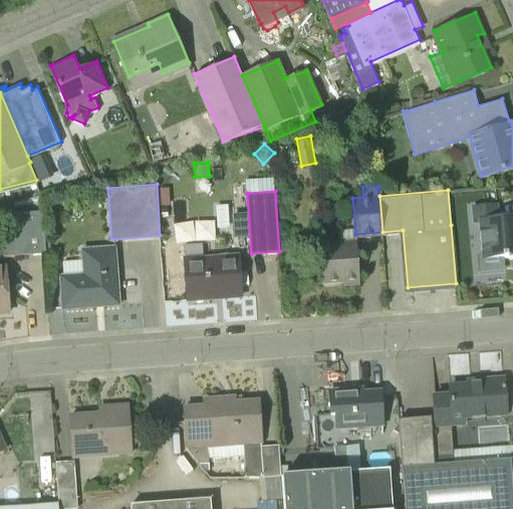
[(39,194),(14,200),(16,205),(40,199),(39,194)]
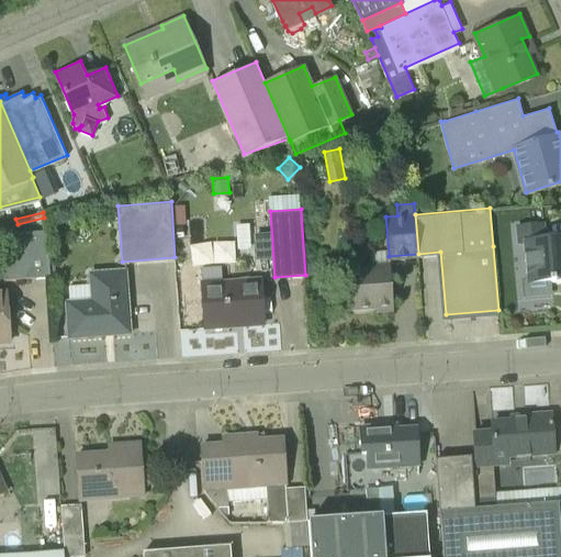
[(560,234),(546,236),(543,221),(517,224),(519,241),(526,240),(529,280),(560,276),(560,234)]
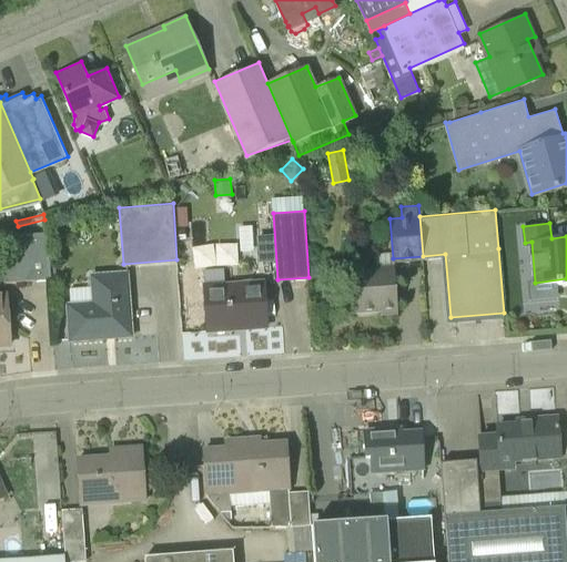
[(186,224),(175,225),(175,238),(188,238),(186,224)]
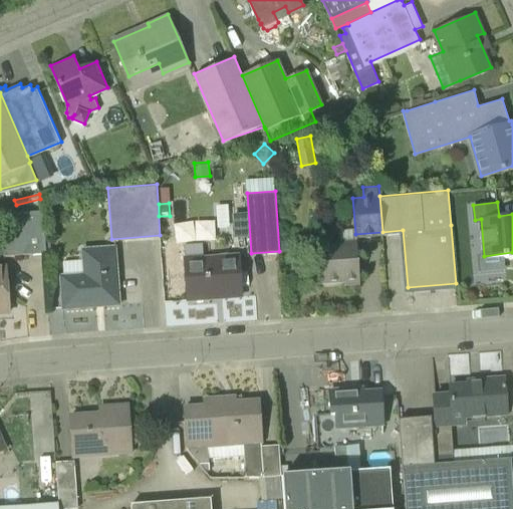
[(4,254),(46,251),(43,209),(1,212),(4,254)]
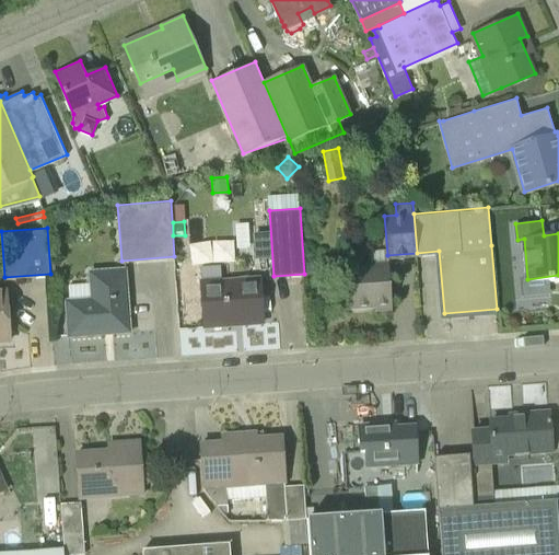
[(351,305),(376,303),(376,301),(392,300),(389,261),(371,262),(372,266),(353,267),(354,282),(350,282),(351,305)]
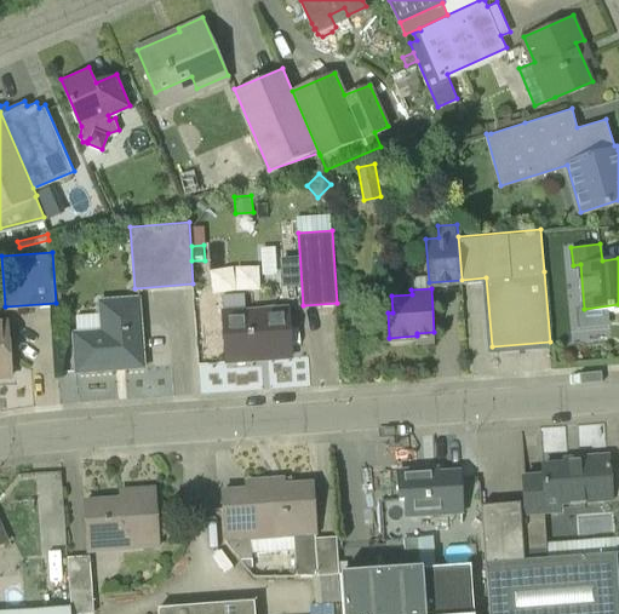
[(76,369),(144,365),(139,296),(99,298),(102,328),(74,331),(76,369)]
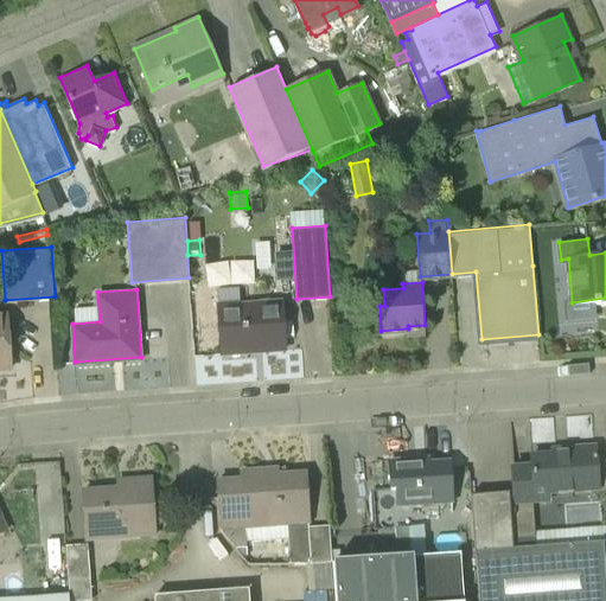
[(223,351),(252,350),(250,339),(284,337),(281,299),(241,302),(241,309),(219,311),(223,351)]
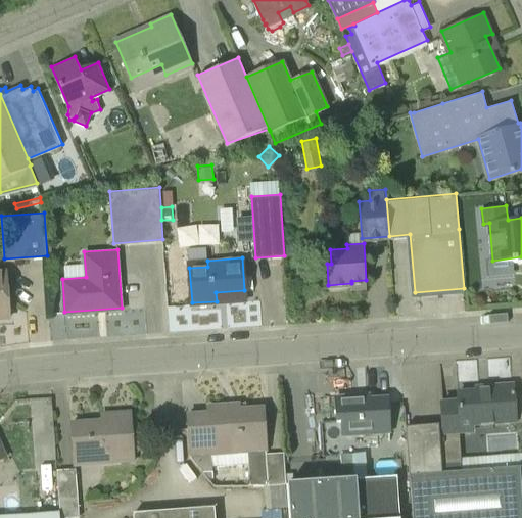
[(0,308),(8,308),(5,269),(0,269),(0,308)]
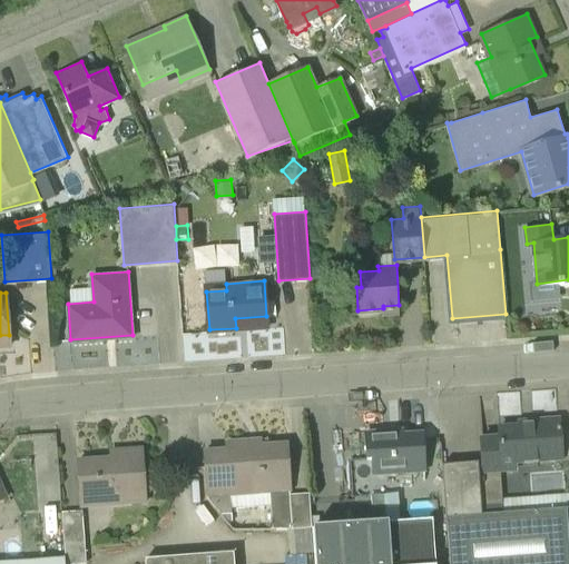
[(483,468),(516,466),(516,459),(562,456),(559,416),(518,418),(519,424),(499,425),(500,434),(481,435),(483,468)]
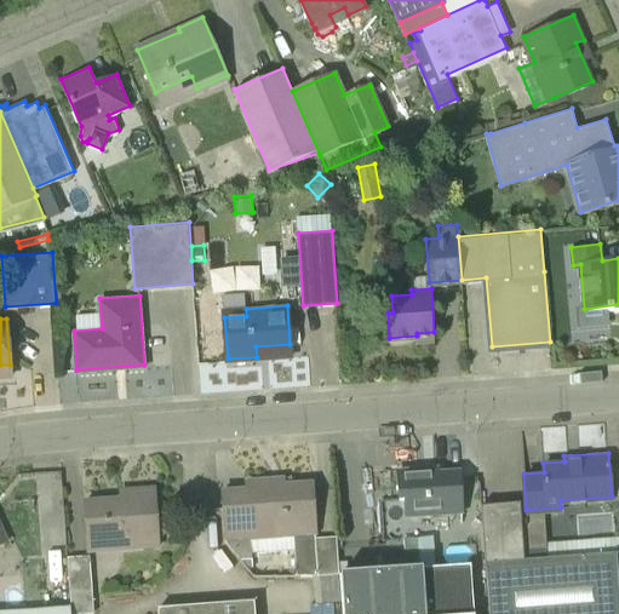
[(425,470),(425,465),(397,468),(400,497),(406,497),(407,514),(462,510),(459,469),(425,470)]
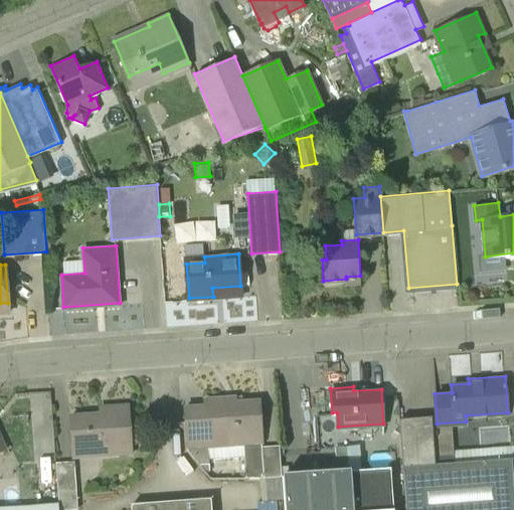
[(246,478),(261,476),(282,475),(280,444),(262,445),(262,441),(263,441),(260,399),(225,401),(225,396),(204,397),(205,405),(184,406),(187,446),(205,469),(210,469),(208,445),(243,442),(246,478)]
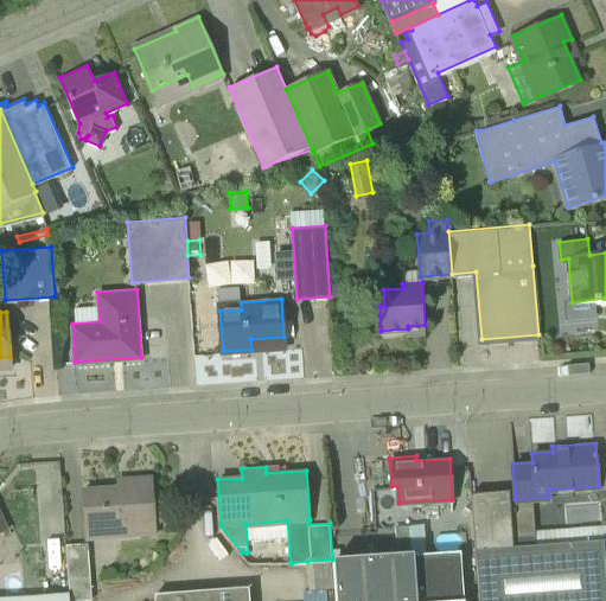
[(155,531),(152,475),(133,477),(133,485),(83,488),(85,526),(116,525),(117,534),(155,531)]
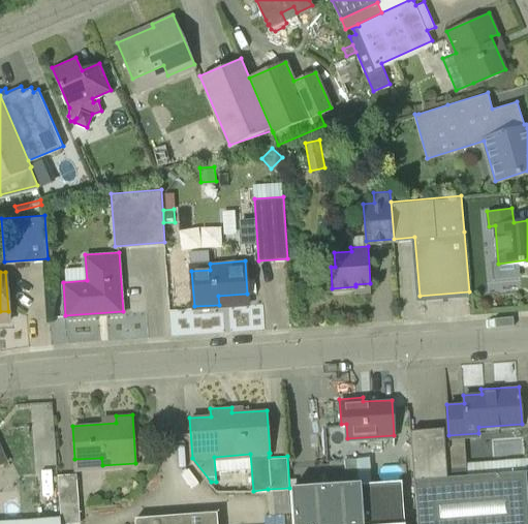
[(443,428),(410,430),(416,523),(527,523),(527,490),(526,469),(447,475),(443,428)]
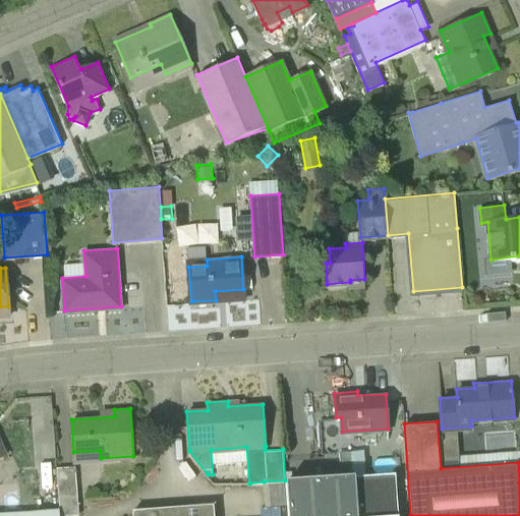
[(341,476),(352,475),(351,450),(340,451),(341,476)]
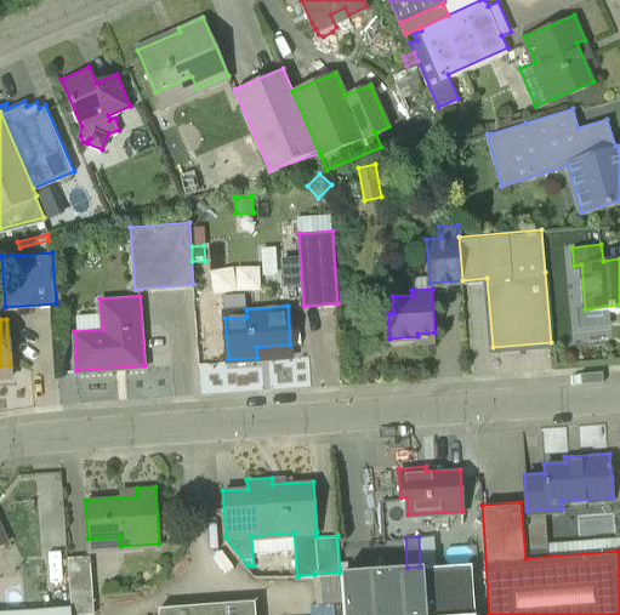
[(70,592),(92,590),(90,554),(68,556),(70,592)]
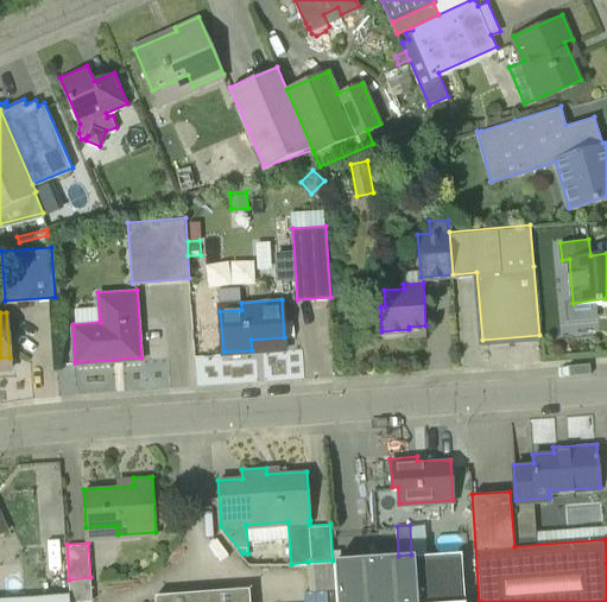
[(465,601),(462,551),(411,555),(398,556),(392,556),(334,561),(336,588),(336,601),(465,601)]
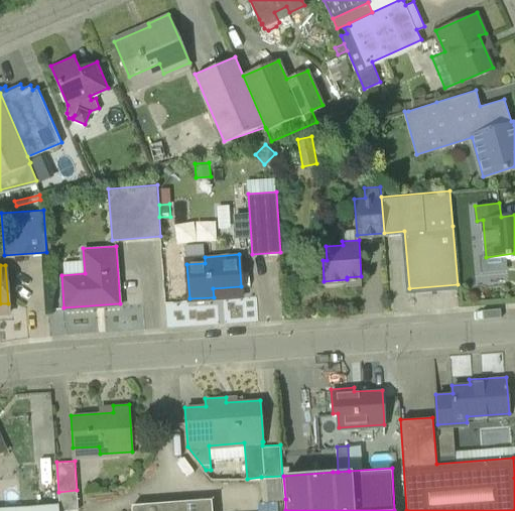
[(282,476),(261,477),(263,499),(284,498),(282,476)]
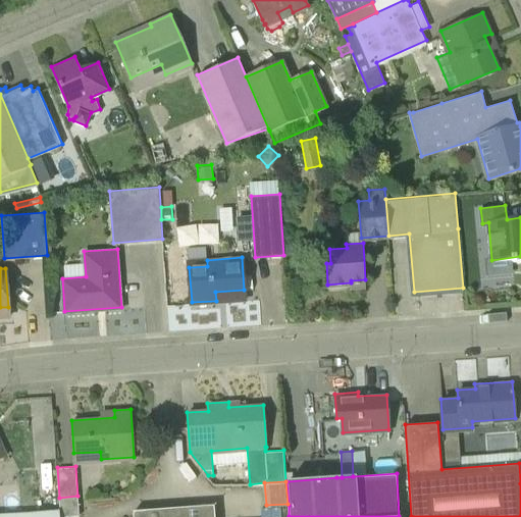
[(77,497),(59,498),(60,515),(80,514),(77,497)]
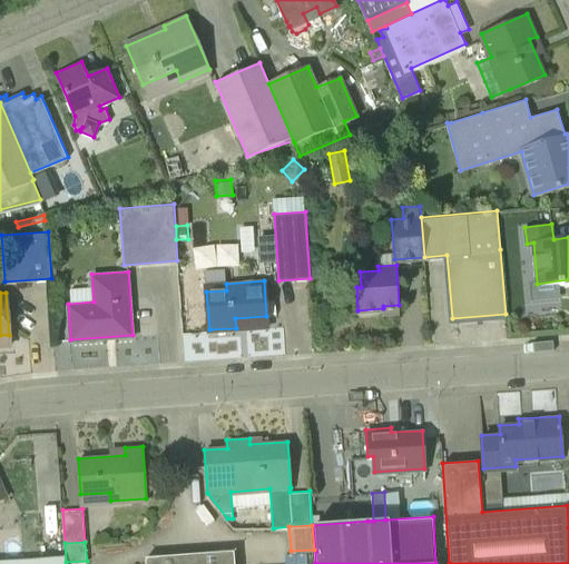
[(234,563),(234,550),(145,556),(145,563),(234,563)]
